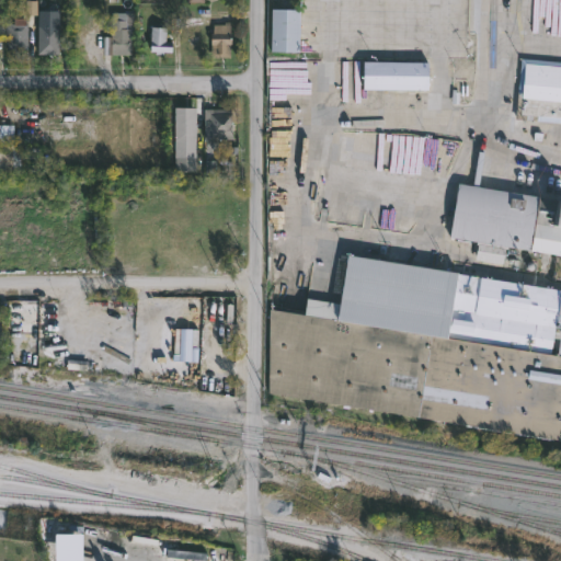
[(300,9),(299,11),(302,11),(302,14),(299,14),(299,52),(271,52),(272,9),(300,9)]
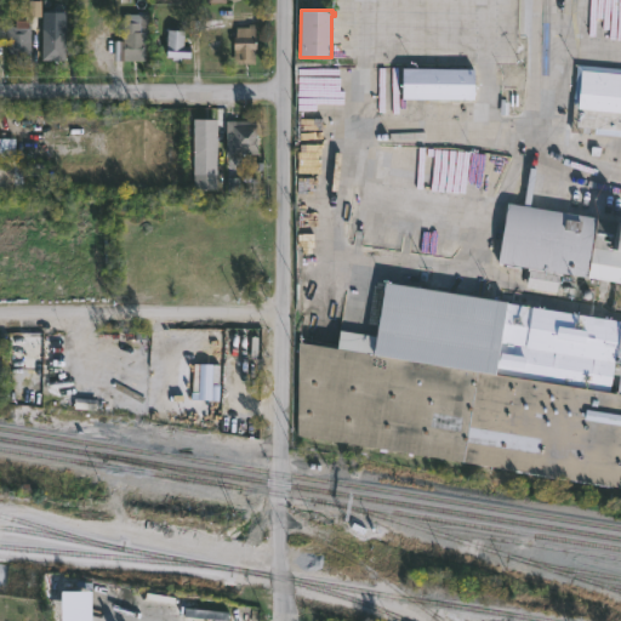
[(66,26),(66,61),(41,58),(41,26),(53,26),(53,21),(64,21),(64,26),(66,26)]
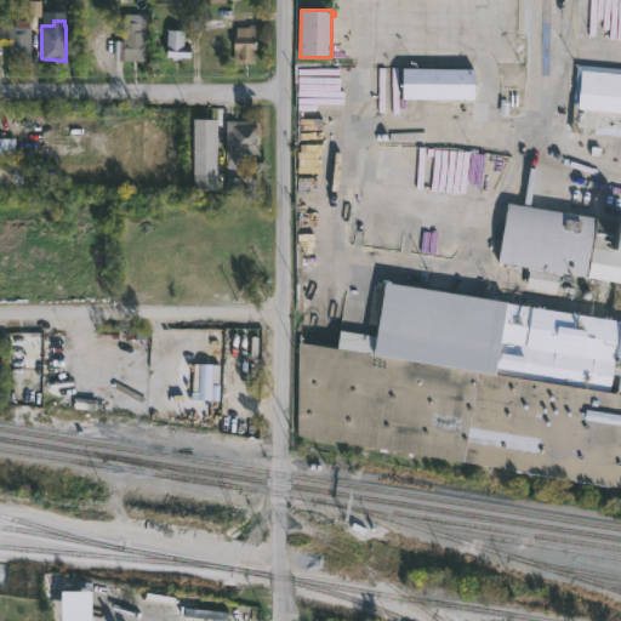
[(143,22),(143,32),(146,32),(144,61),(126,60),(126,56),(123,56),(123,22),(143,22)]
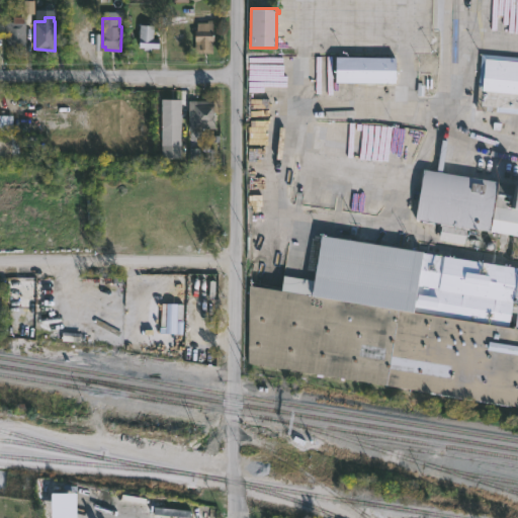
[(211,19),(213,53),(194,53),(194,30),(196,30),(196,22),(207,22),(206,20),(211,19)]
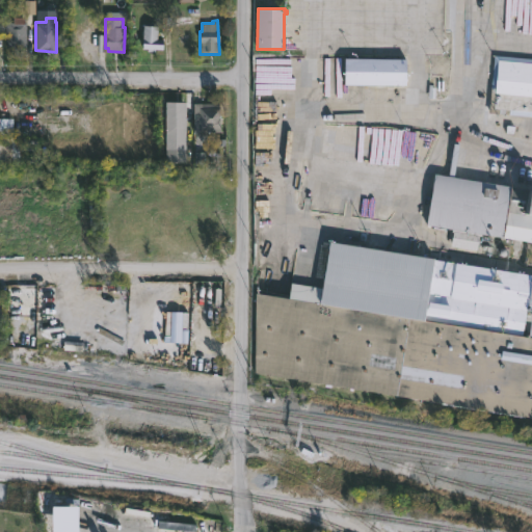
[(26,22),(25,47),(15,46),(15,51),(5,51),(5,21),(26,22)]
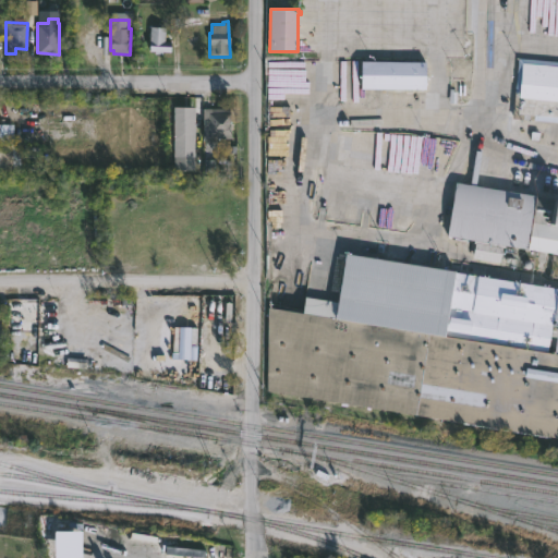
[(170,41),(170,51),(162,51),(161,55),(154,53),(154,51),(149,50),(150,26),(165,26),(165,40),(170,41)]
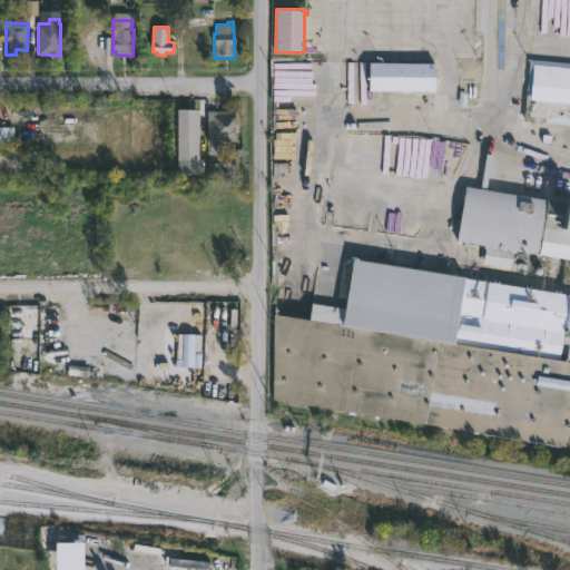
[(569,61),(569,125),(523,120),(529,59),(569,61)]
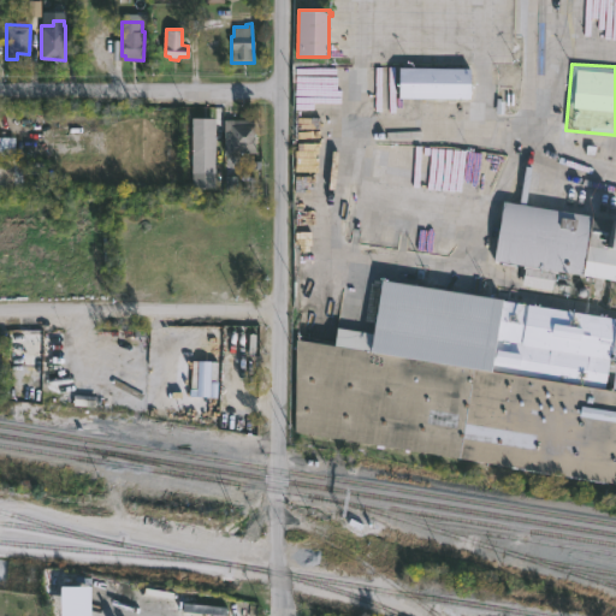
[(469,99),(398,98),(398,66),(469,67),(469,99)]
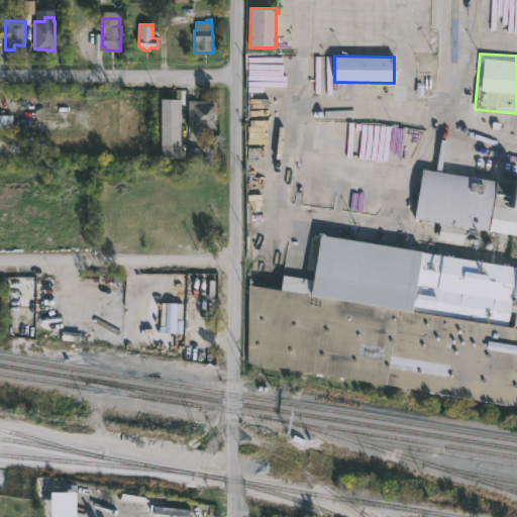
[(165,145),(160,145),(159,99),(180,98),(180,145),(165,145)]
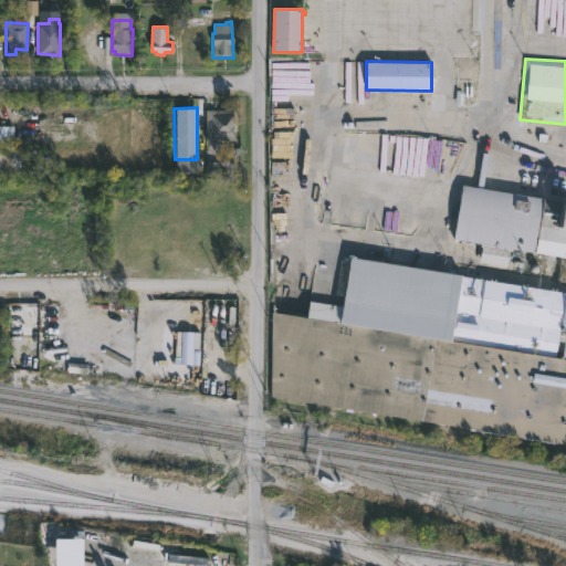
[(232,108),(234,139),(212,140),(211,138),(206,138),(205,111),(232,108)]
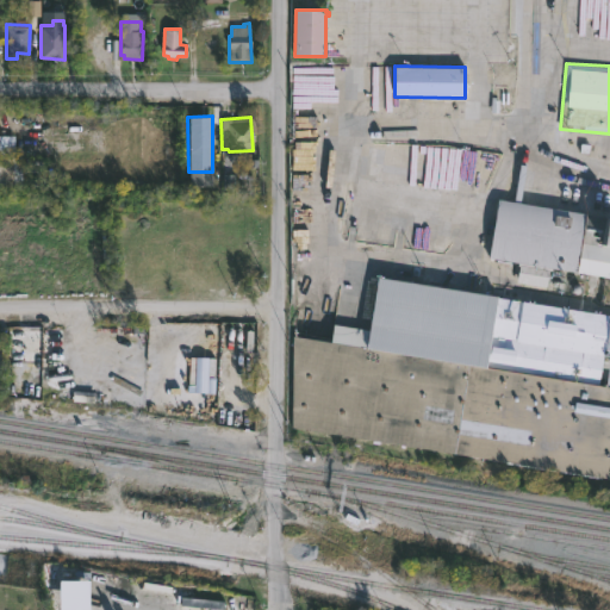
[(0,135),(13,135),(13,153),(0,153),(0,159),(12,159),(13,190),(0,190),(0,135)]
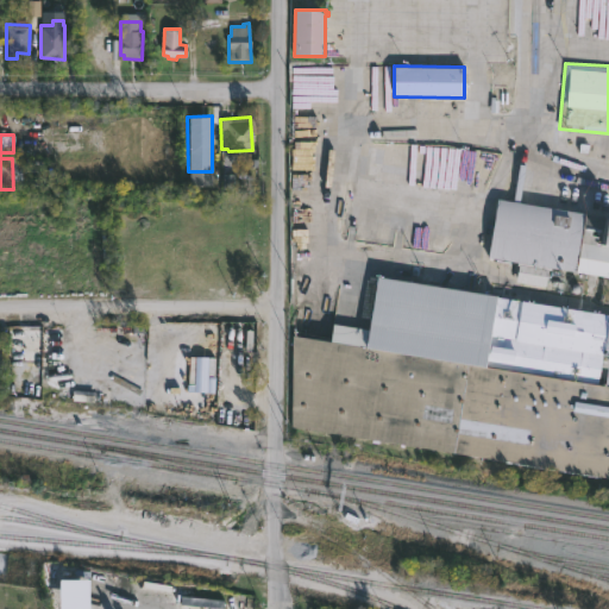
[(585,213),(576,271),(551,267),(550,270),(548,270),(546,286),(516,282),(519,265),(518,265),(518,262),(510,261),(510,267),(495,264),(496,258),(489,257),(497,199),(585,213)]
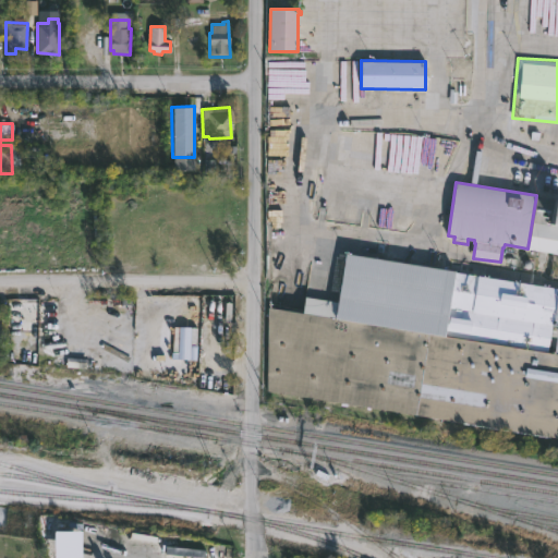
[(557,253),(528,249),(537,195),(557,198),(557,253)]
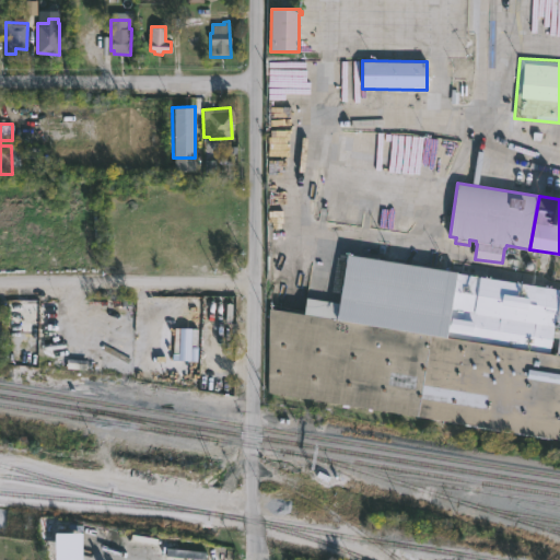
[(558,295),(559,295),(559,439),(268,392),(269,308),(559,354),(559,318),(555,318),(551,341),(550,349),(447,333),(446,336),(336,318),(347,254),(559,290),(558,295)]
